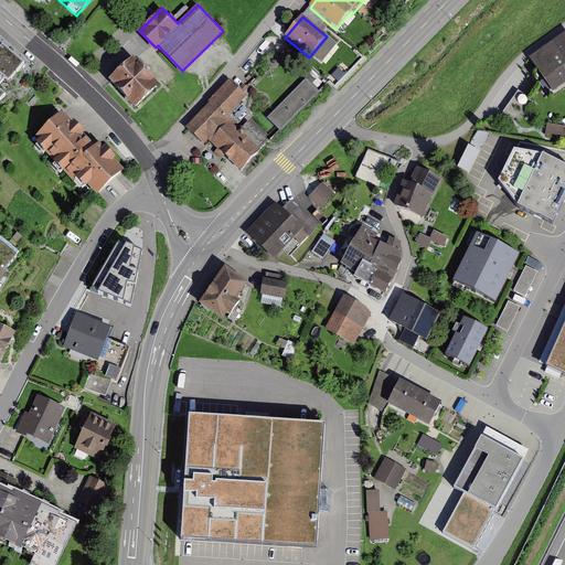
[(564,41),(540,57),(556,85),(564,78),(564,41)]
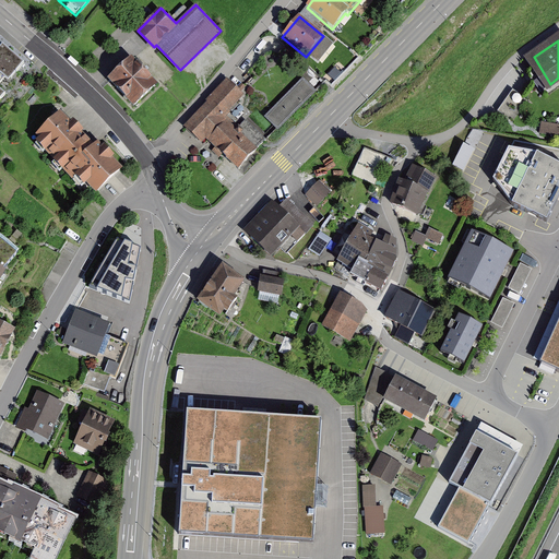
[(0,91),(23,66),(2,46),(0,47),(0,91)]
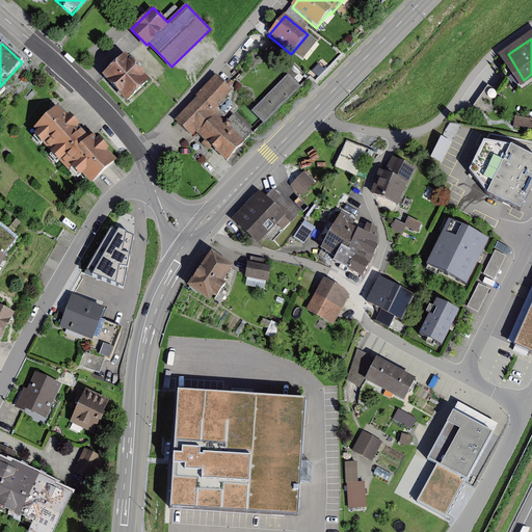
[(123,55),(99,76),(122,102),(145,81),(123,55)]
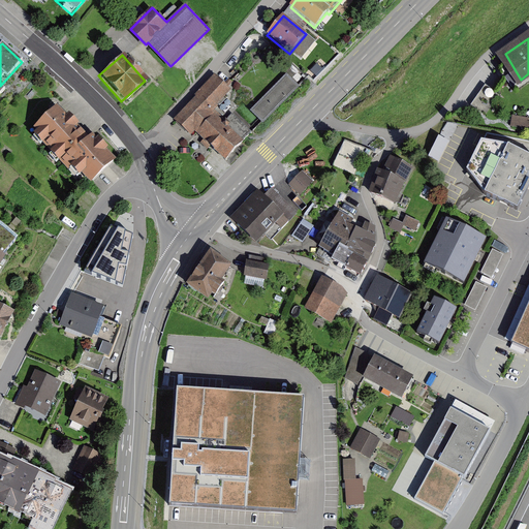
[(286,73),(251,110),(263,122),(299,86),(286,73)]
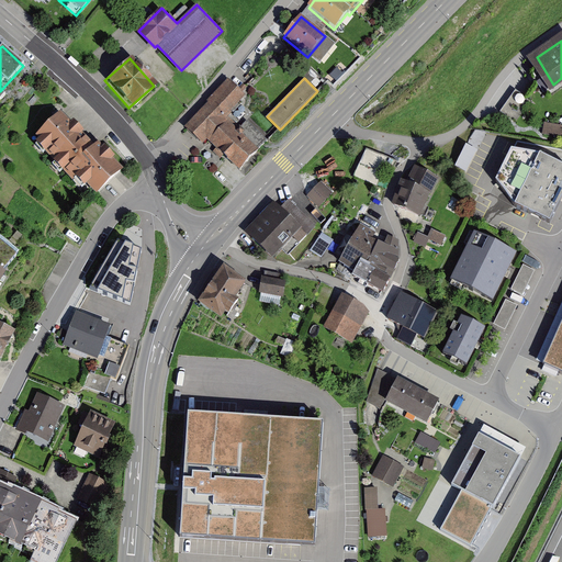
[(228,80),(188,126),(203,142),(208,137),(240,167),(267,141),(248,123),(240,132),(225,119),(243,94),(228,80)]
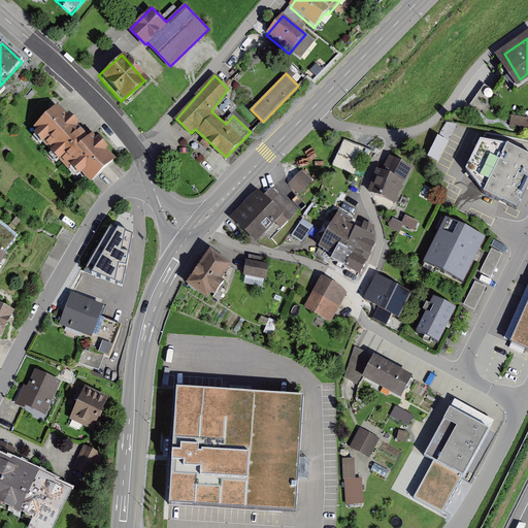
[(58,107),(31,132),(81,187),(108,161),(58,107)]
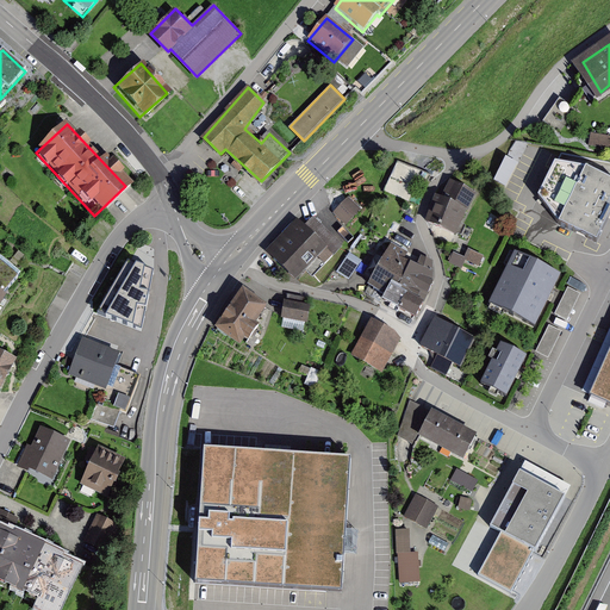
[(609,136),(593,132),(591,144),(609,148),(609,136)]
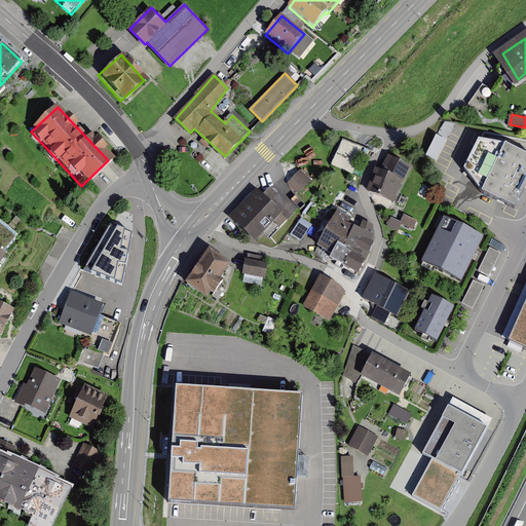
[(482,190),(515,204),(525,181),(525,152),(505,142),(479,138),(464,167),(482,190)]
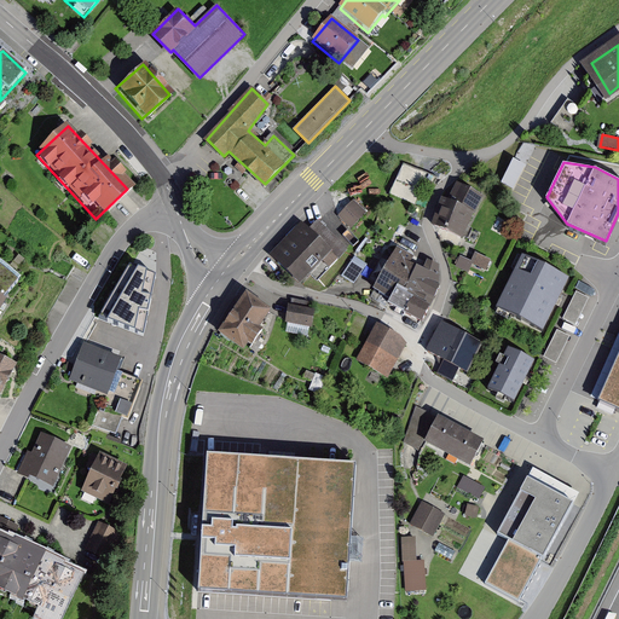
[(405,163),(393,195),(420,204),(432,174),(405,163)]
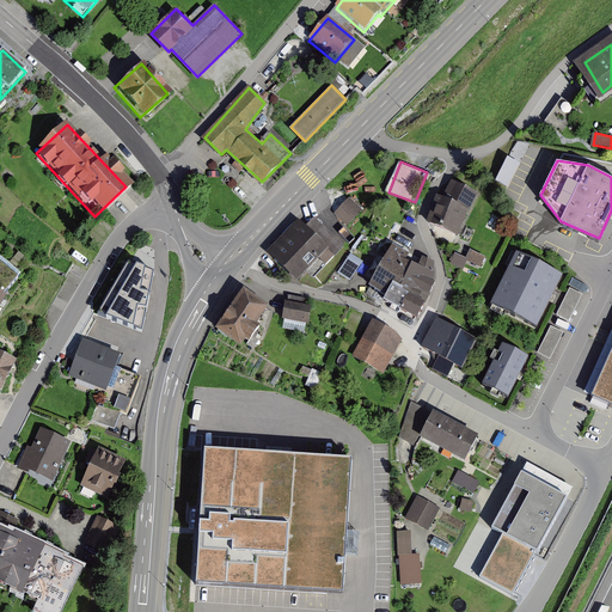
[(436,199),(426,227),(461,240),(478,197),(450,185),(444,202),(436,199)]
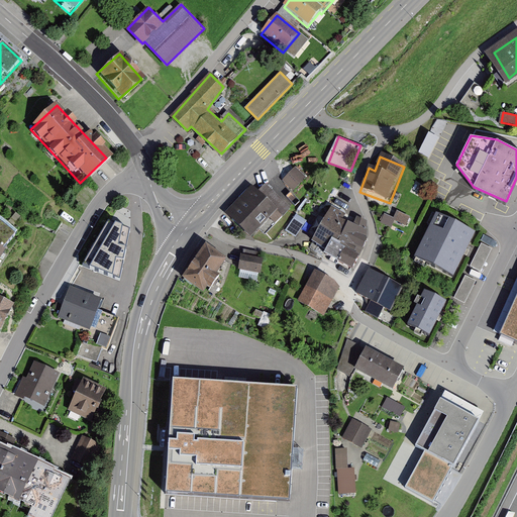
[(297,170),(284,183),(295,193),(308,180),(297,170)]
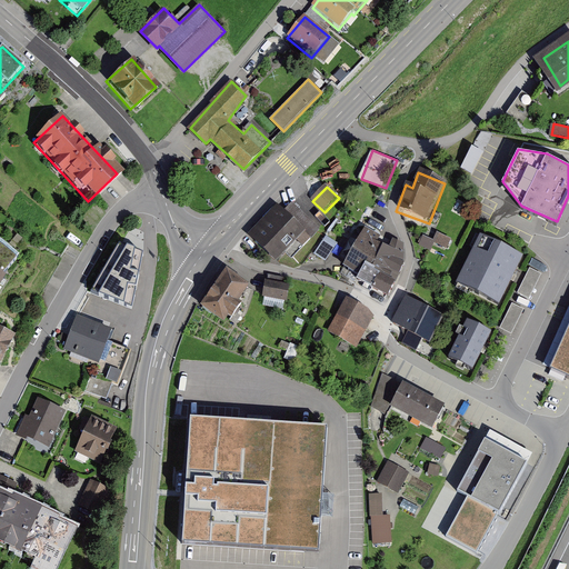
[(305,233),(278,207),(248,237),(275,263),(305,233)]
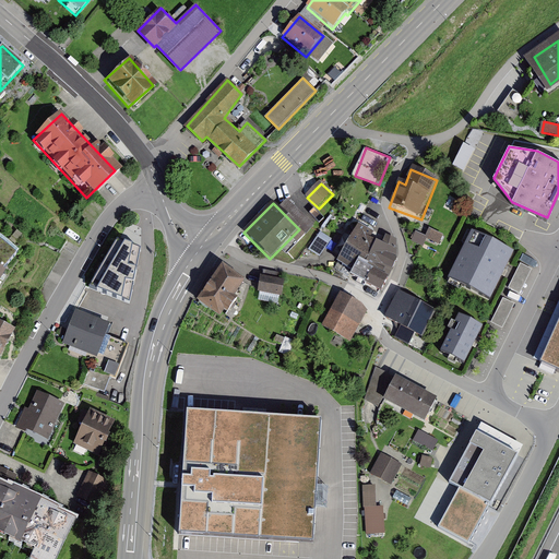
[(384,237),(359,223),(339,261),(354,269),(352,272),(381,288),(397,258),(396,239),(385,235),(384,237)]
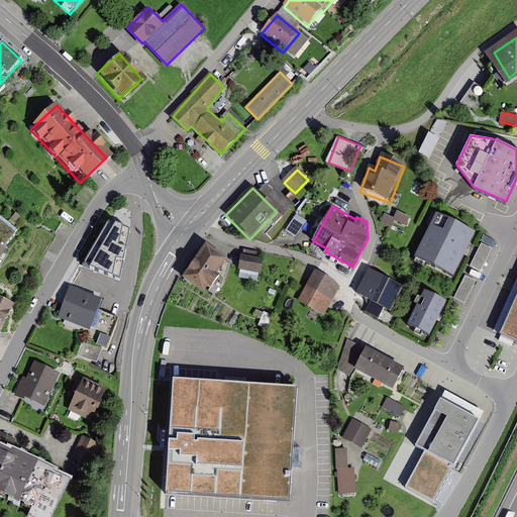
[(394,226),(396,221),(409,225),(412,216),(398,212),(396,217),(385,214),(382,223),(394,226)]
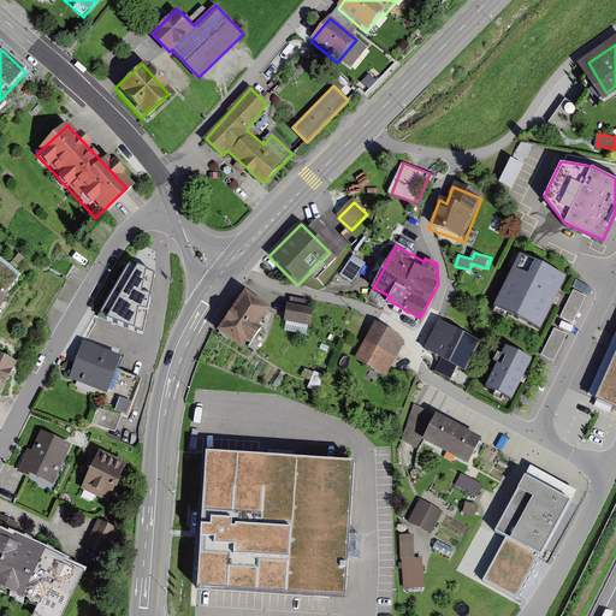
[(354,255),(343,274),(355,282),(366,264),(354,255)]
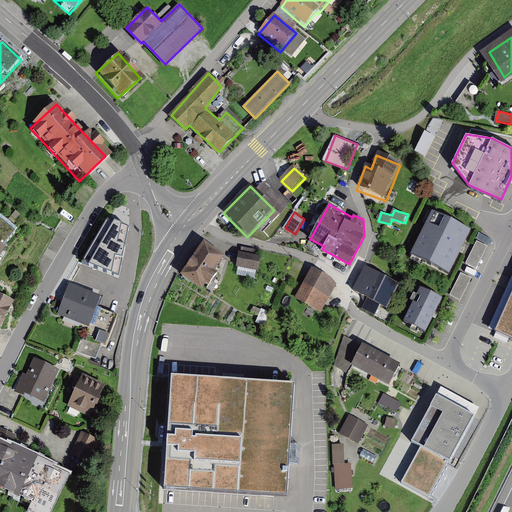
[(0,217),(0,253),(4,246),(2,245),(16,229),(1,216),(0,217)]
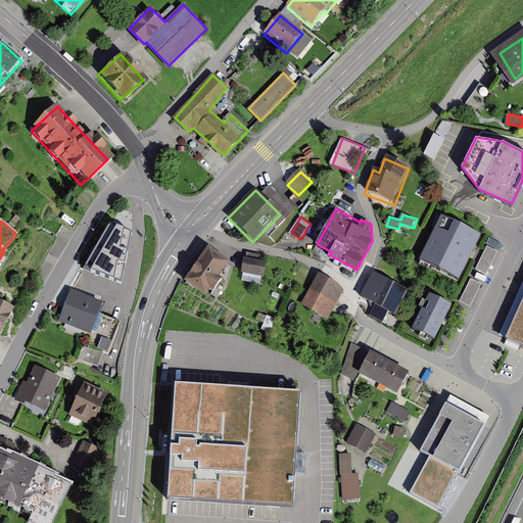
[(483,239),(447,223),(427,265),(464,282),(483,239)]
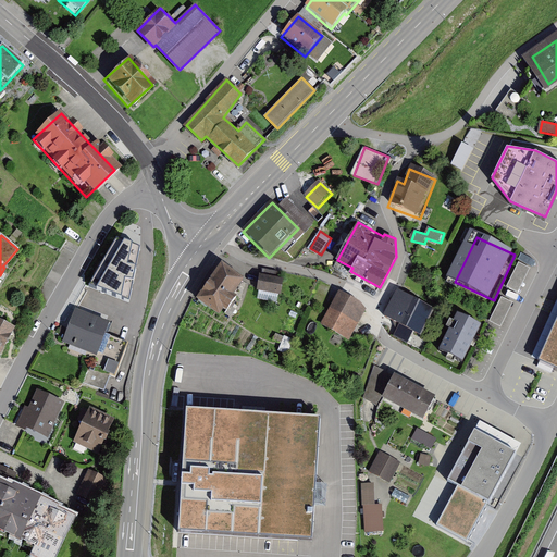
[(520,261),(508,287),(520,293),(532,267),(520,261)]
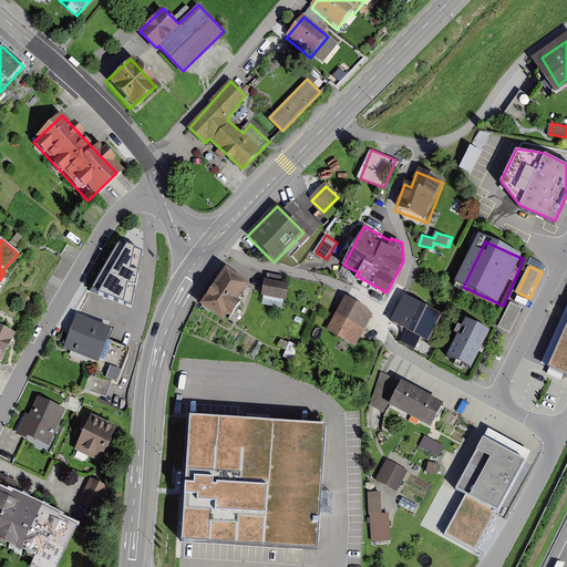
[(246,288),(220,271),(196,308),(220,325),(246,288)]
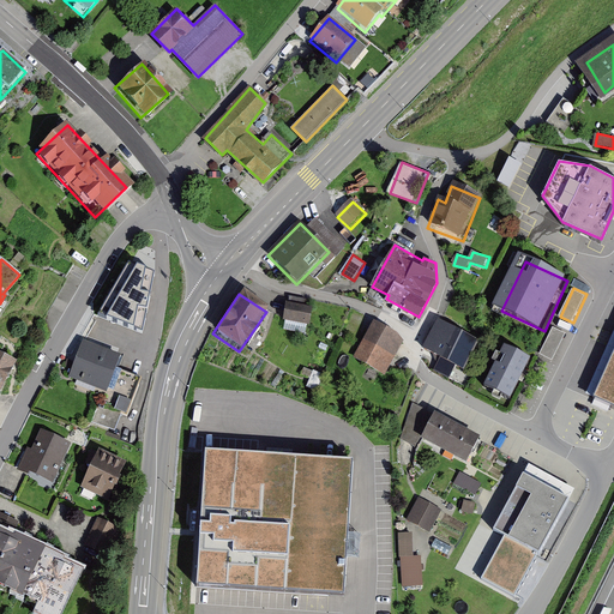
[(312,308),(286,306),(283,323),(311,326),(312,308)]
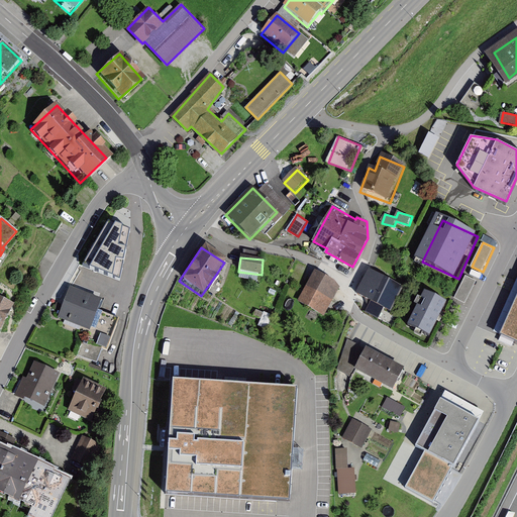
[(403,290),(368,272),(355,295),(390,314),(403,290)]
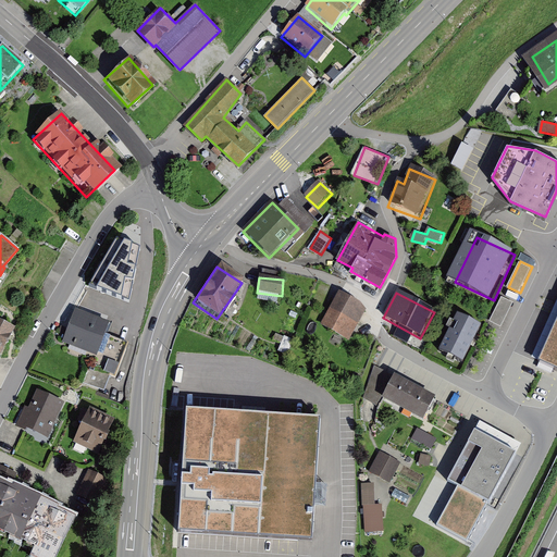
[(367,309),(337,294),(320,326),(349,342),(367,309)]
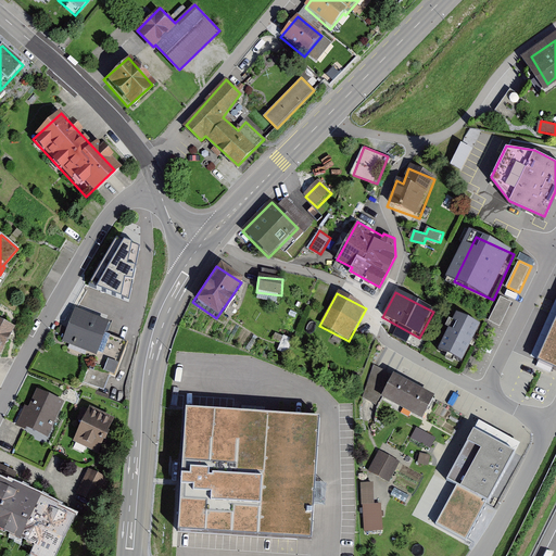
[(491,321),(503,326),(513,300),(501,295),(491,321)]
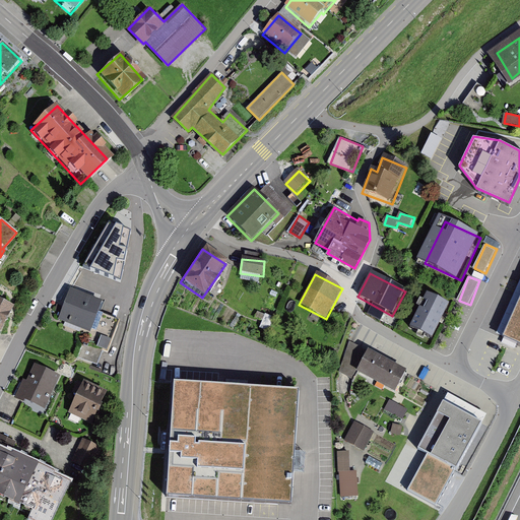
[(101,303),(68,291),(58,322),(89,333),(95,314),(101,303)]
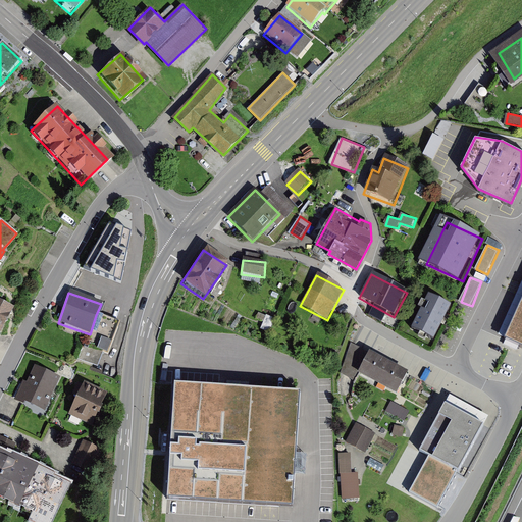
[(454,306),(433,297),(418,330),(438,340),(454,306)]
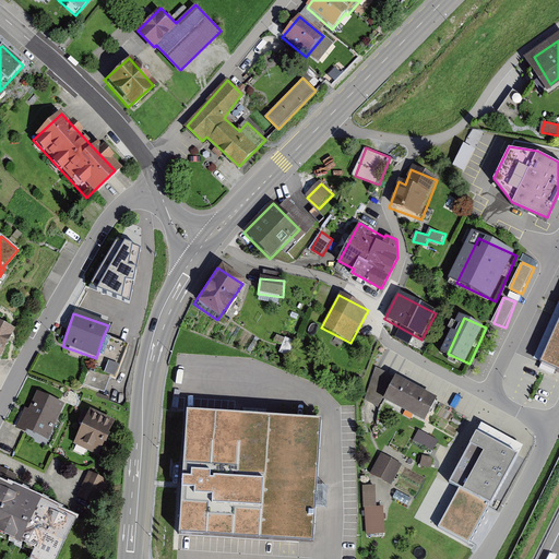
[(0,325),(0,357),(12,332),(0,325)]
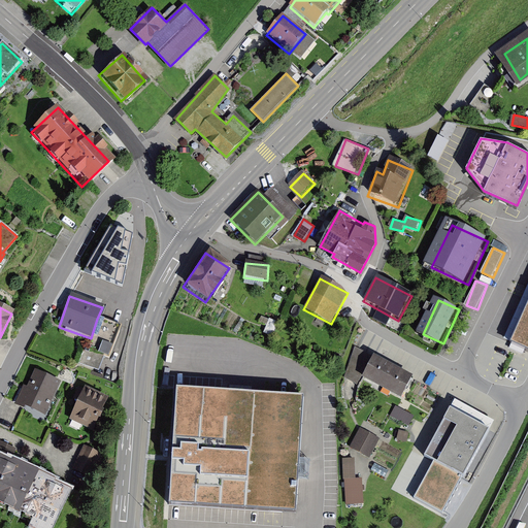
[(120,327),(97,319),(91,338),(87,348),(109,356),(120,327)]
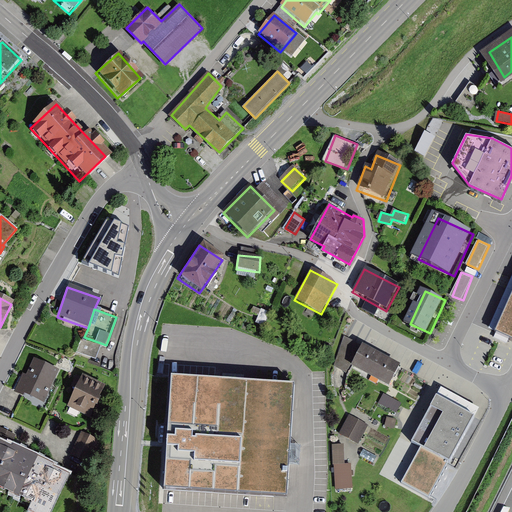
[(511,311),(502,333),(511,337),(511,311)]
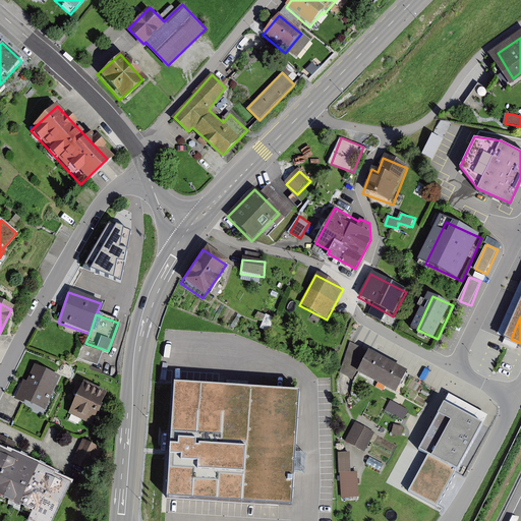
[(405,372),(353,347),(339,375),(354,383),(357,375),(394,394),(405,372)]
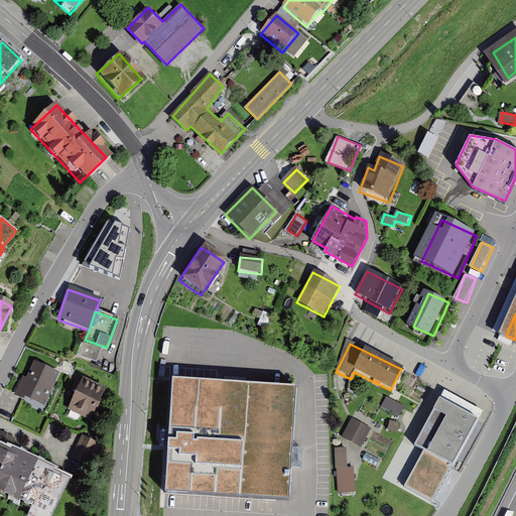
[(26,379),(22,378),(15,394),(43,408),(59,374),(33,363),(26,379)]
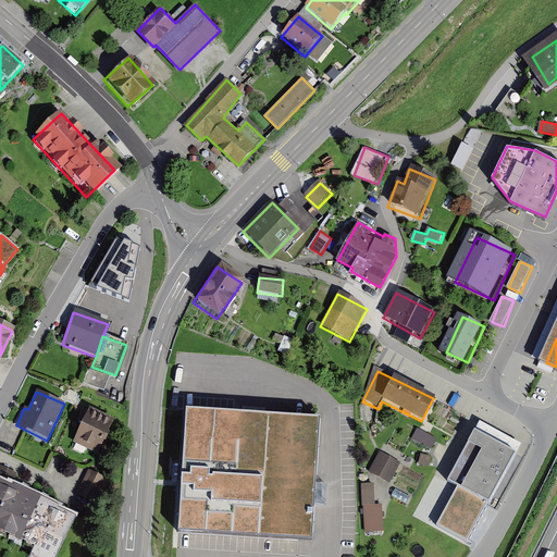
[(320,415),(186,406),(178,529),(312,537),(320,415)]
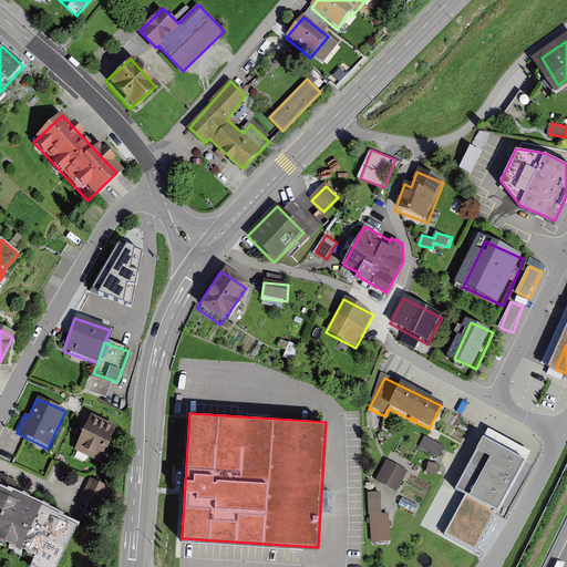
[(114,426),(86,415),(72,452),(101,462),(114,426)]
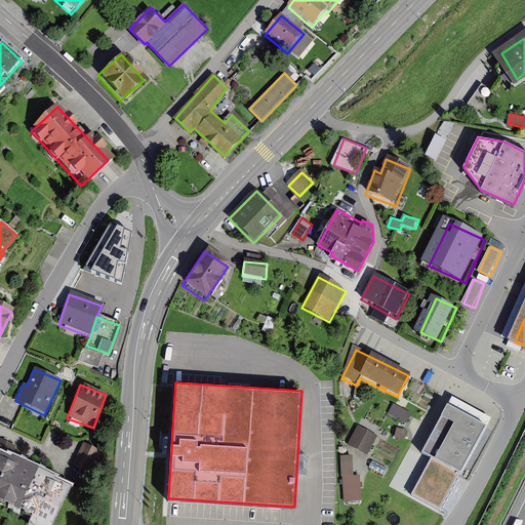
[(408,423),(413,413),(395,404),(390,414),(408,423)]
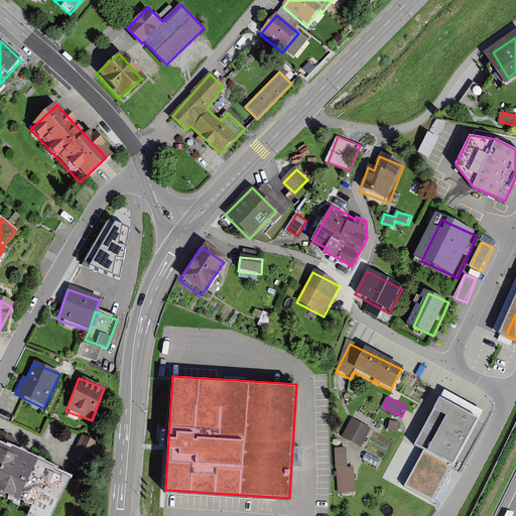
[(480,429),(443,410),(420,453),(457,473),(480,429)]
